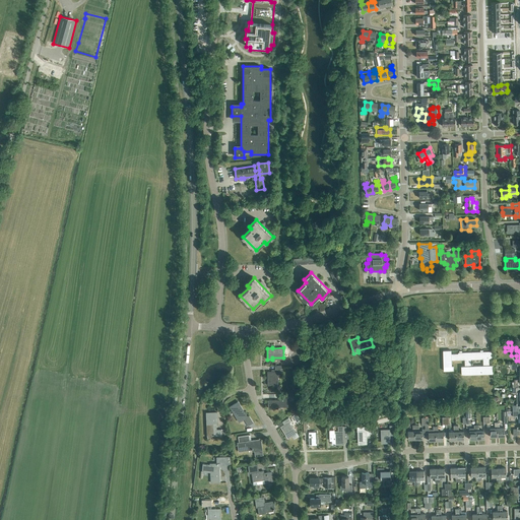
[(462,351),(459,351),(459,352),(458,352),(458,353),(451,354),(451,350),(443,350),(444,371),(454,371),(453,367),(452,367),(451,360),(464,360),(465,367),(461,367),(461,375),(493,374),(493,366),(489,366),(489,359),(493,359),(492,351),(482,352),(482,350),(480,350),(480,352),(462,352),(462,351)]
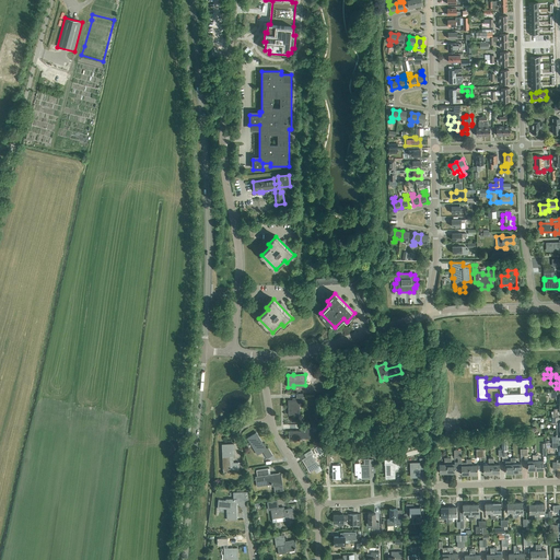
[(559,405),(559,404),(559,396),(558,397),(558,392),(548,392),(549,397),(551,397),(551,398),(556,398),(556,399),(559,399),(559,405)]
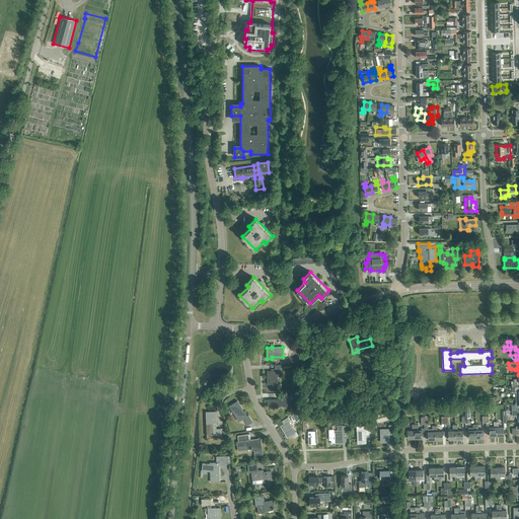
[(268,371),(268,384),(278,384),(278,377),(278,371),(278,369),(271,369),(271,371),(268,371)]
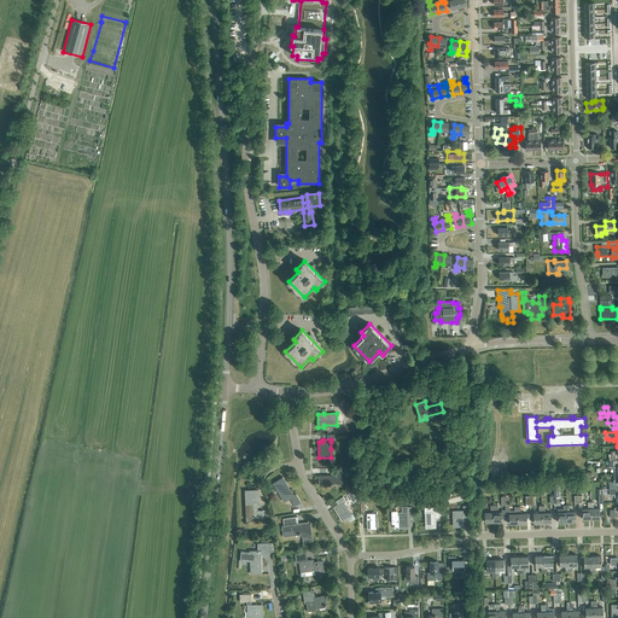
[(319,487),(331,487),(331,484),(343,484),(342,470),(332,471),(332,476),(319,476),(319,487)]
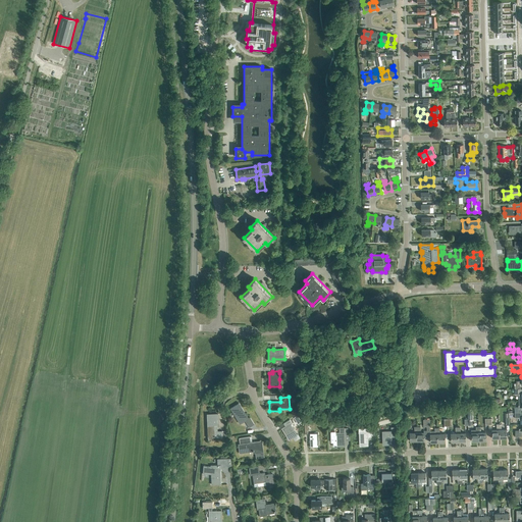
[(239,404),(230,409),(233,413),(236,416),(240,424),(245,421),(249,427),(254,424),(250,417),(248,418),(239,404)]
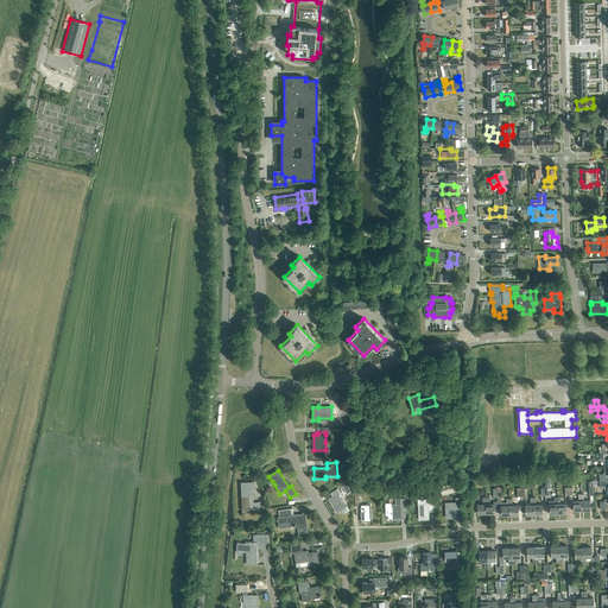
[(253,502),(253,495),(255,495),(254,482),(241,482),(242,511),(251,511),(251,510),(259,510),(264,508),(264,502),(259,502),(253,502)]
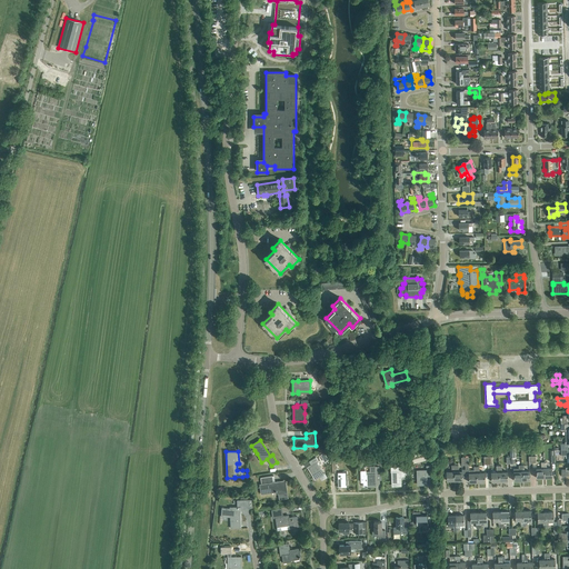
[(311,465),(309,467),(313,475),(312,475),(315,479),(319,477),(321,480),(327,477),(325,472),(323,473),(317,462),(318,461),(316,457),(309,461),(311,465)]
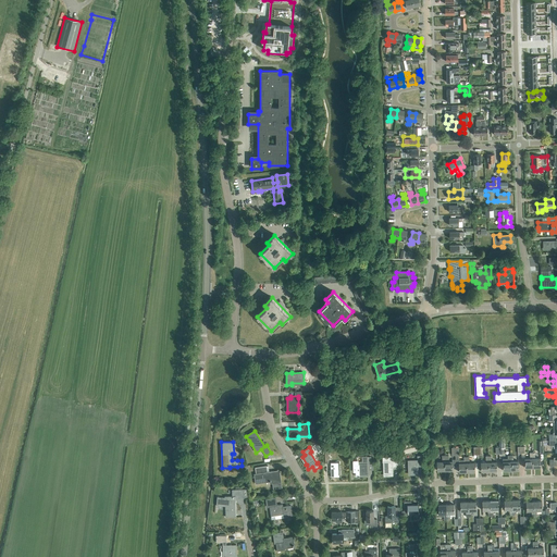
[(409,474),(418,474),(418,466),(421,466),(421,457),(421,456),(417,456),(417,460),(409,460),(409,474)]
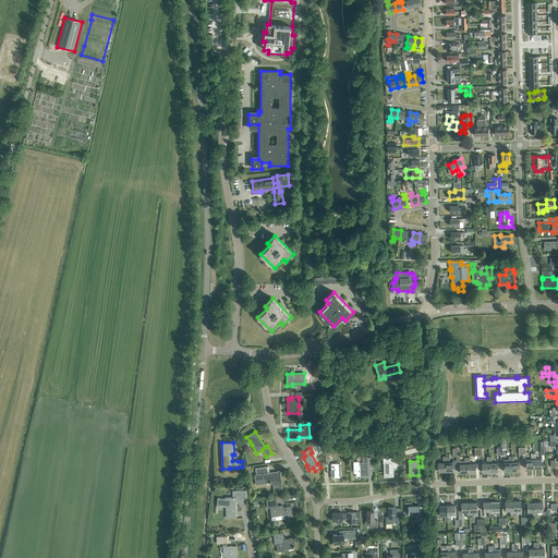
[(360,465),(354,465),(354,473),(356,473),(356,477),(368,476),(368,465),(372,465),(372,458),(367,458),(363,458),(363,463),(360,463),(360,465)]
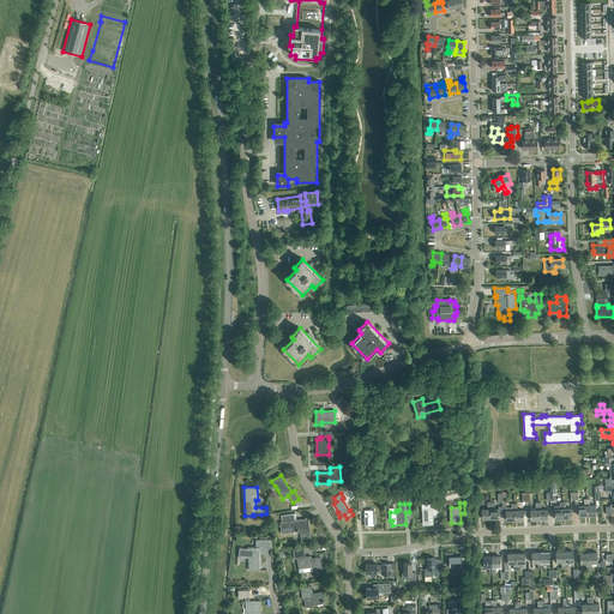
[(433,504),(422,504),(422,511),(423,511),(423,524),(433,524),(433,515),(437,515),(437,506),(437,505),(433,505),(433,504)]
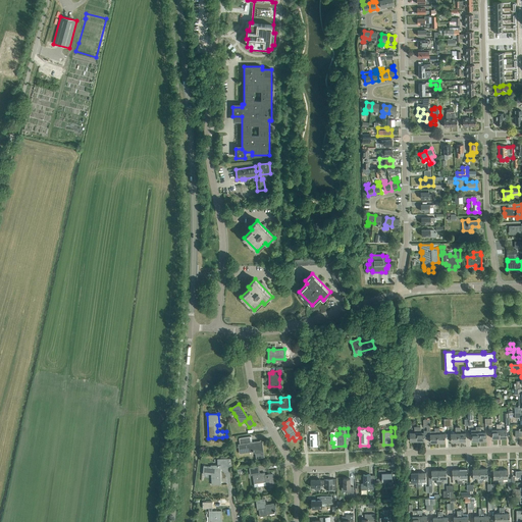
[(310,448),(318,447),(317,433),(310,433),(310,448)]
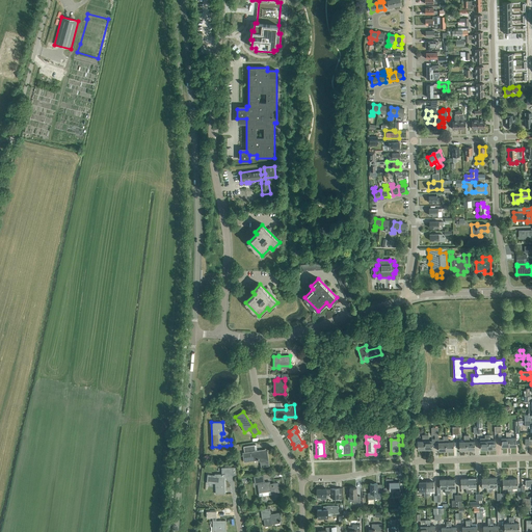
[(257,451),(256,445),(243,447),(244,452),(242,453),(244,462),(258,460),(258,462),(260,461),(261,468),(269,466),(267,450),(257,451)]
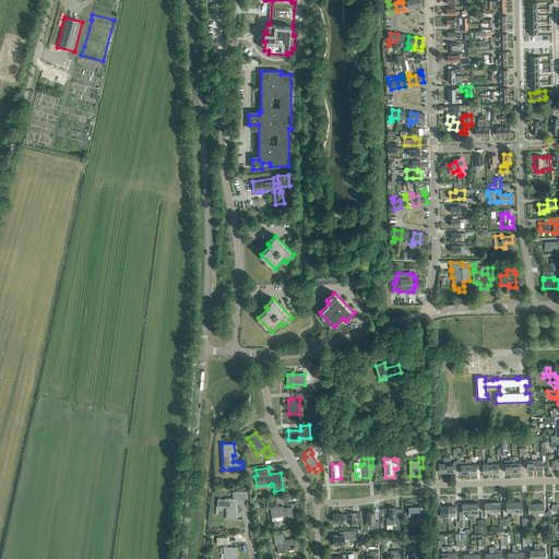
[(249,499),(247,491),(233,491),(233,498),(226,499),(226,500),(218,499),(217,504),(226,506),(227,520),(237,519),(236,502),(246,500),(245,500),(249,499)]
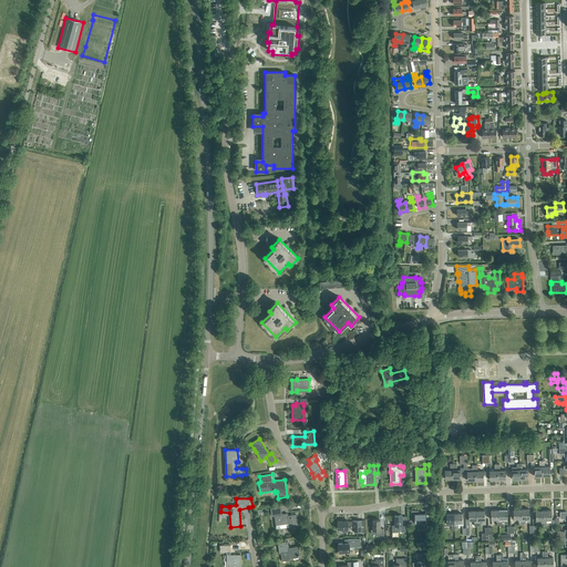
[(281,515),(280,507),(270,508),(271,516),(275,516),(276,526),(288,524),(289,526),(298,525),(296,515),(288,516),(287,514),(281,515)]
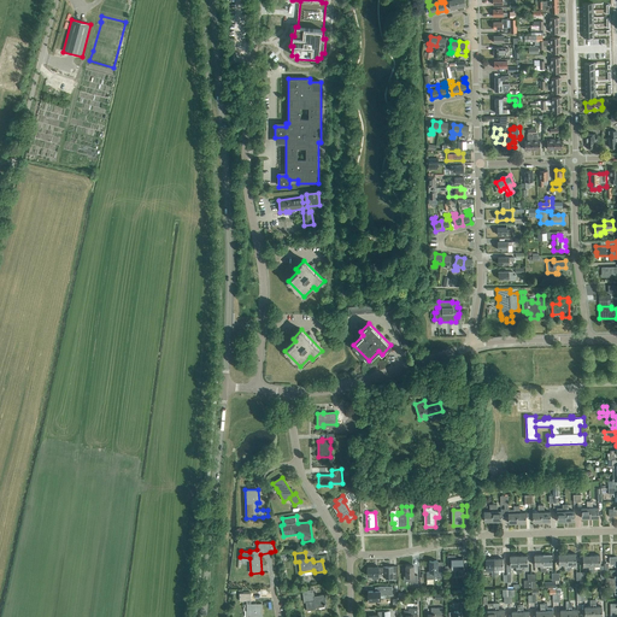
[(456,556),(447,556),(448,569),(458,569),(458,575),(464,574),(464,568),(463,568),(463,559),(456,559),(456,556)]
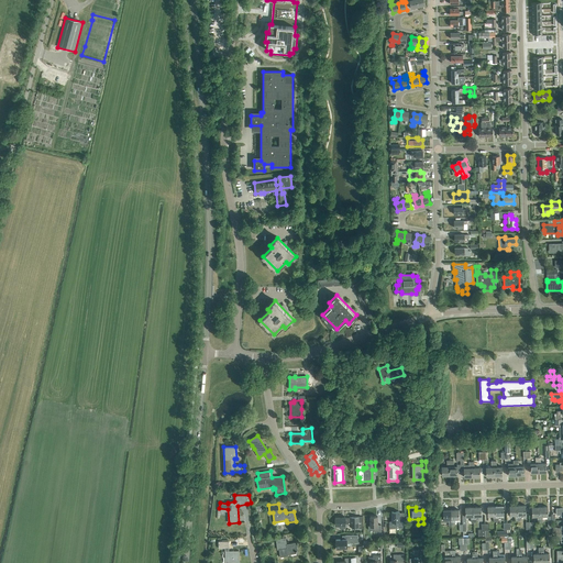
[(451,510),(443,510),(443,515),(440,515),(440,522),(449,521),(449,526),(452,526),(451,510)]
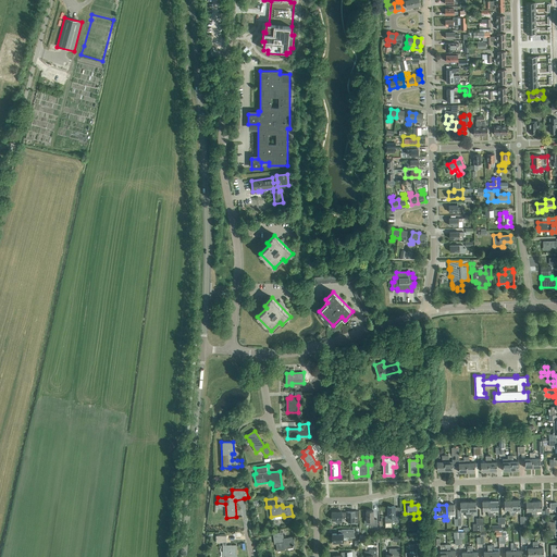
[(395,508),(395,506),(387,507),(387,516),(392,516),(392,522),(398,522),(398,515),(399,515),(399,507),(395,508)]
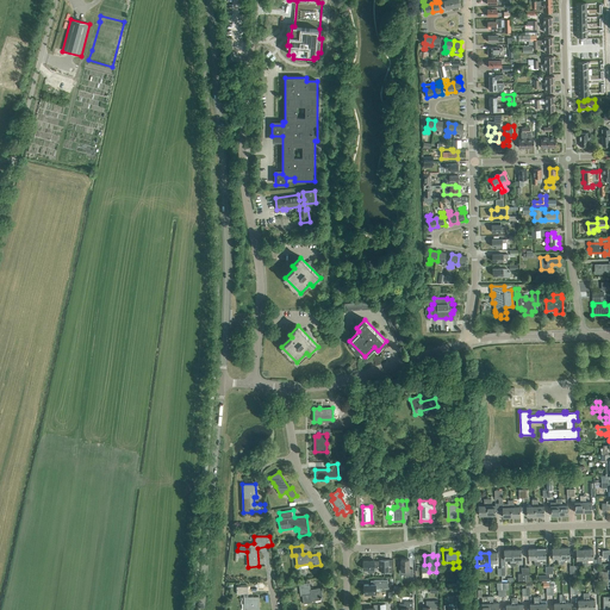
[(392,573),(392,560),(379,560),(379,561),(374,561),(374,560),(363,560),(363,570),(367,570),(368,572),(369,573),(372,573),(374,572),(374,570),(374,568),(381,568),(381,573),(392,573)]
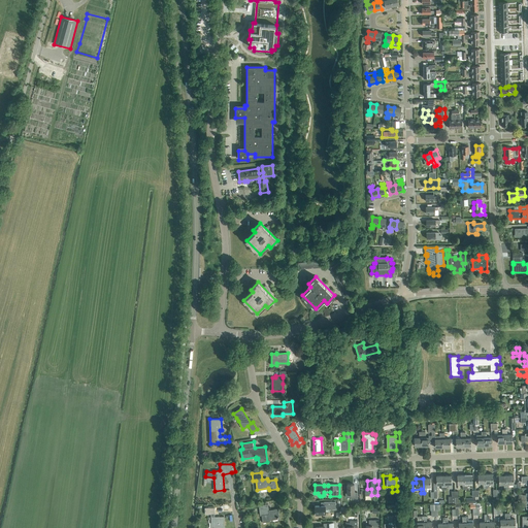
[(354,493),(354,485),(348,485),(348,493),(345,493),(345,497),(351,497),(351,499),(358,499),(357,493),(354,493)]
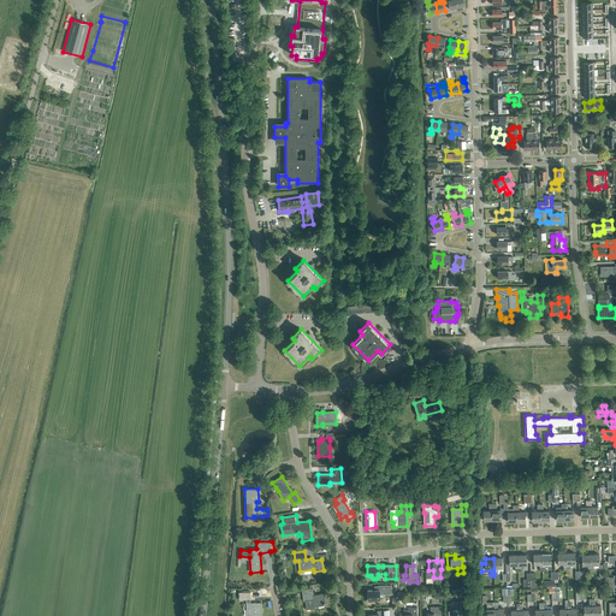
[(367,602),(373,602),(373,599),(380,599),(379,594),(392,594),(391,586),(378,586),(378,590),(367,591),(368,600),(367,600),(367,602)]
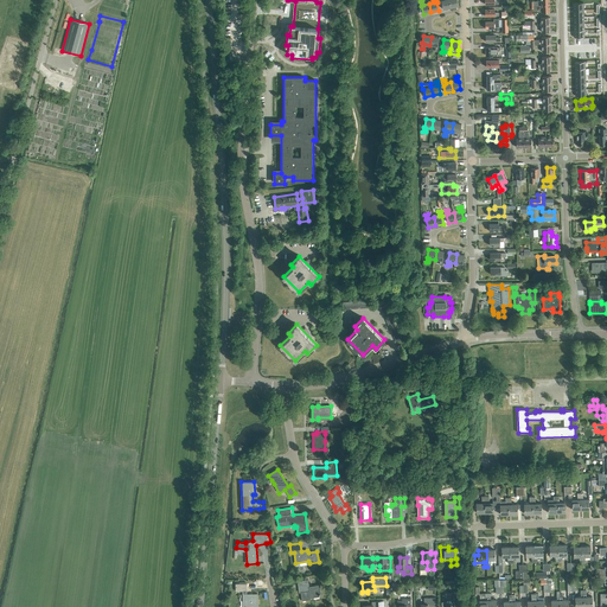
[(310,587),(308,580),(298,581),(299,593),(301,592),(302,601),(311,600),(311,598),(320,596),(321,596),(320,589),(321,589),(321,585),(310,587)]
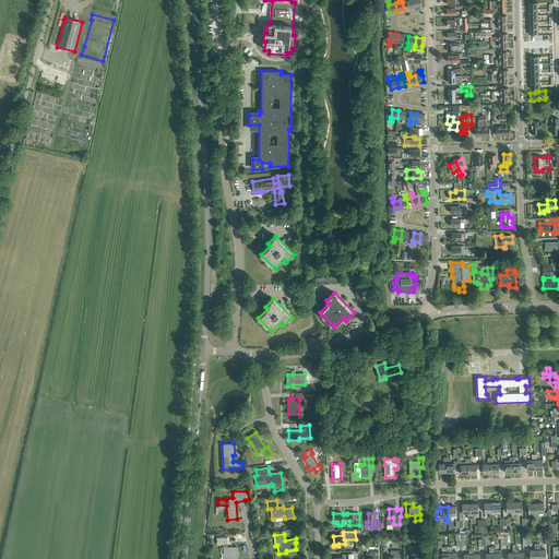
[(227,547),(227,537),(217,537),(217,545),(224,544),(224,558),(237,558),(237,547),(227,547)]
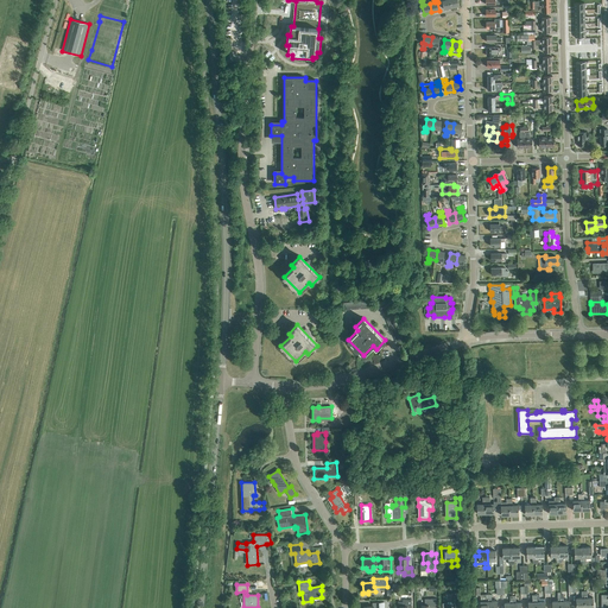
[(448,602),(443,603),(442,607),(456,607),(456,605),(455,605),(455,602),(460,602),(460,593),(451,594),(451,602),(448,602)]
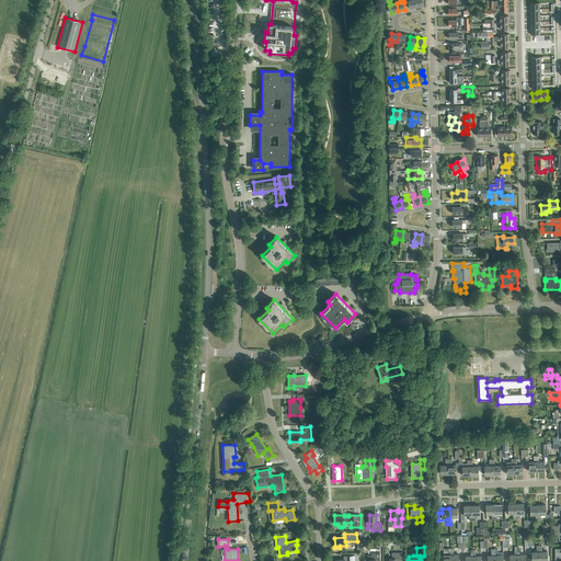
[(487,560),(495,560),(495,549),(491,549),(491,556),(488,556),(487,560)]
